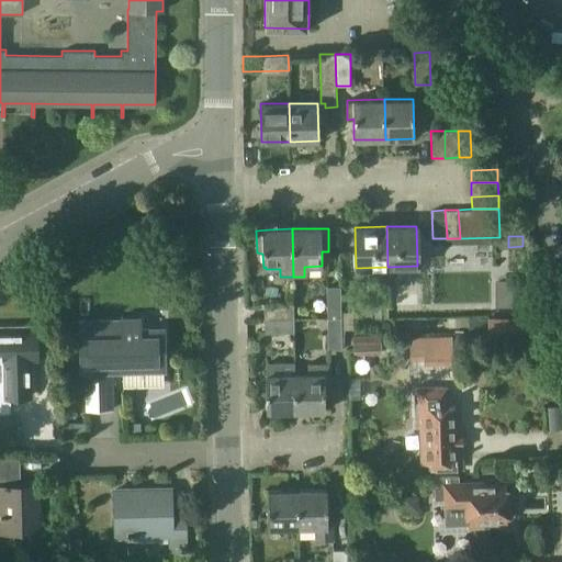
[(503,280),(504,305),(527,305),(526,279),(503,280)]
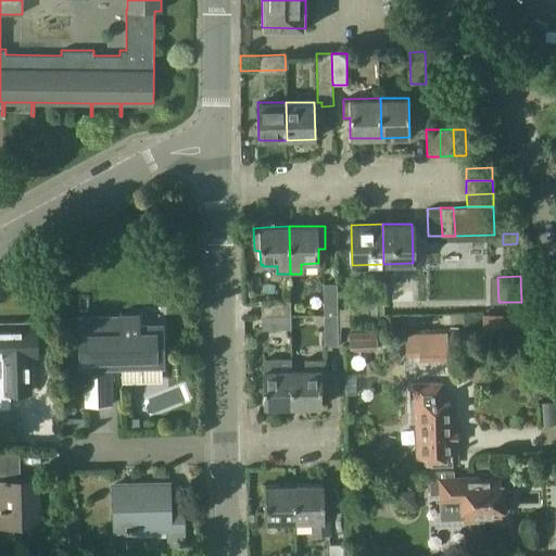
[(323,283),(324,314),(338,314),(338,311),(337,283),(323,283)]
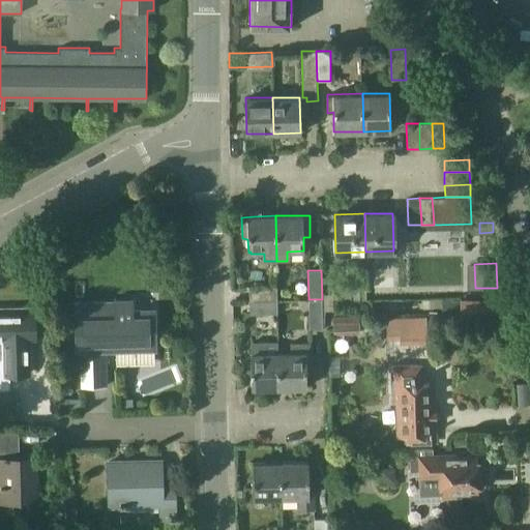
[(248,287),(248,300),(277,300),(277,287),(248,287)]
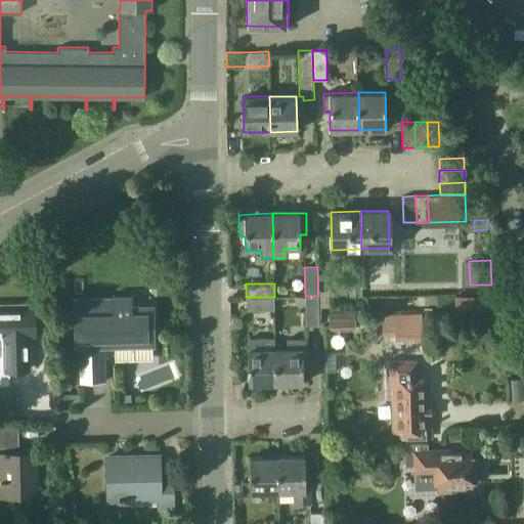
[(74,299),(75,350),(80,349),(80,382),(104,382),(103,347),(154,346),(154,305),(132,306),(132,295),(114,295),(114,298),(74,299)]
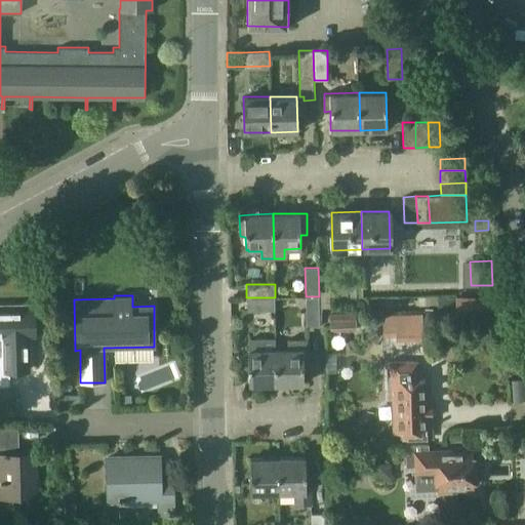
[(497,297),(456,295),(455,312),(497,314),(497,297)]
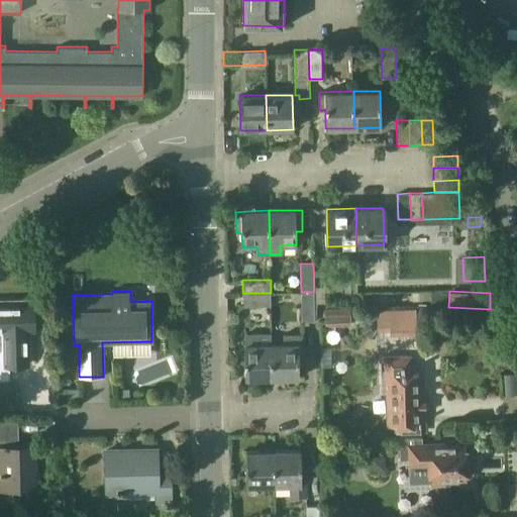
[(314,321),(314,301),(314,292),(301,292),(301,321),(314,321)]
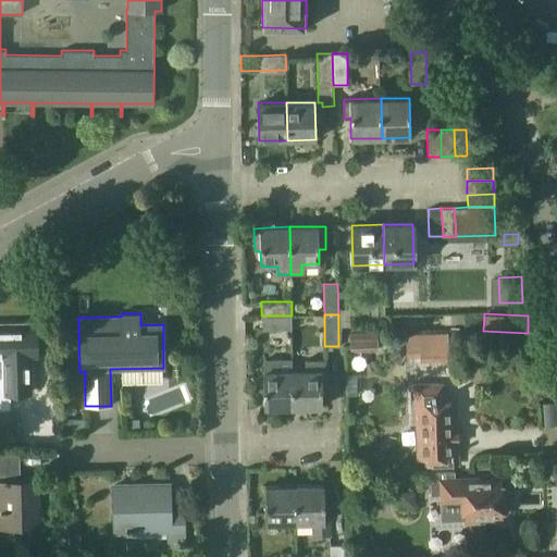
[(292,316),(261,316),(262,330),(292,330),(292,316)]
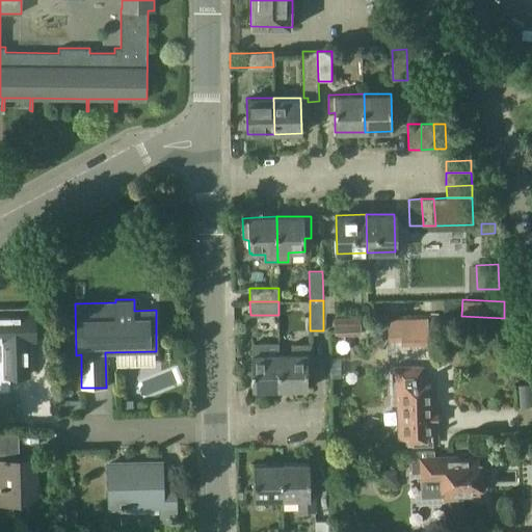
[(0,311),(0,340),(4,340),(5,375),(29,374),(29,348),(28,348),(27,338),(32,337),(32,341),(34,341),(34,310),(0,311)]
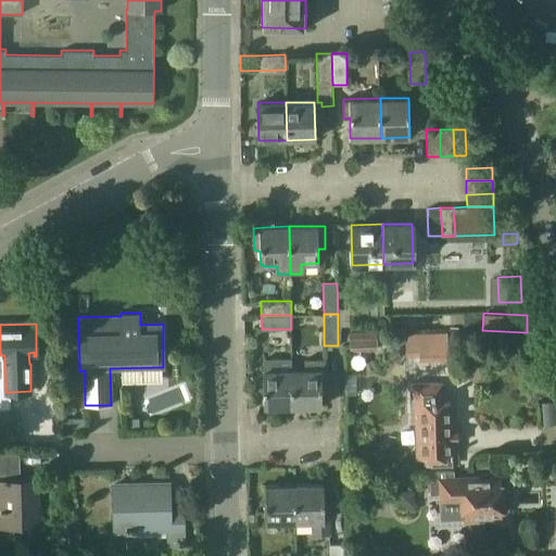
[(350,351),(377,350),(377,331),(349,332),(350,351)]
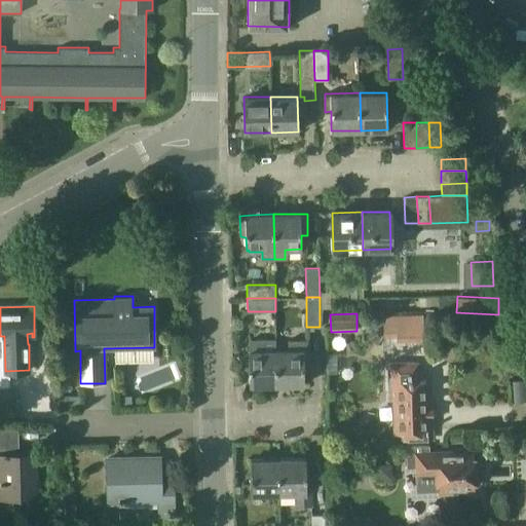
[(384,338),(397,337),(397,315),(384,315),(384,338)]
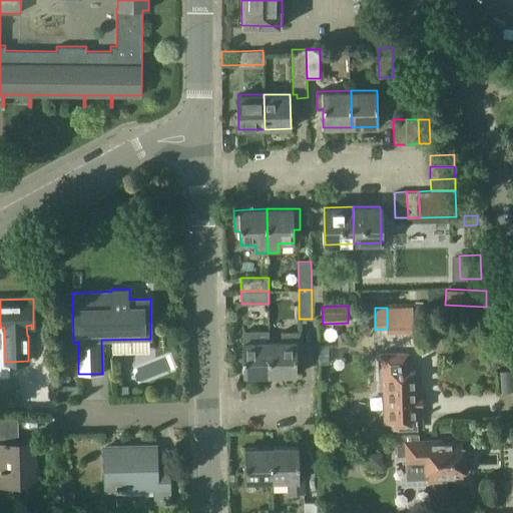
[(242,332),(242,342),(242,376),(271,376),(270,341),(269,341),(269,331),(242,332)]
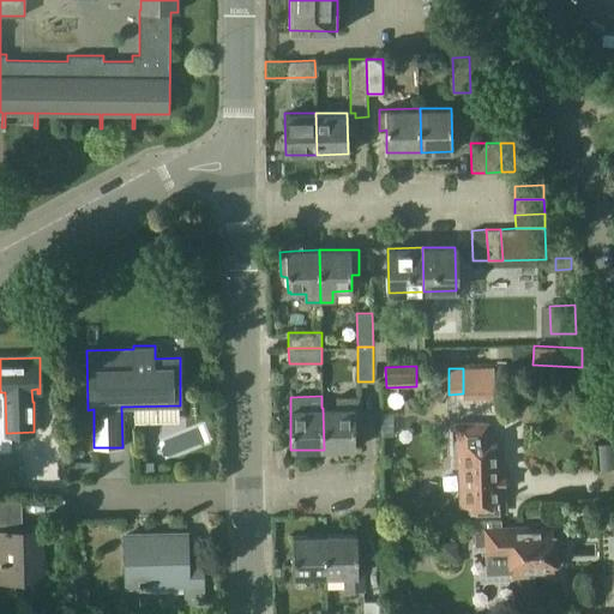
[(336,396),(336,408),(323,408),(324,450),(355,449),(355,422),(360,422),(360,396),(336,396)]
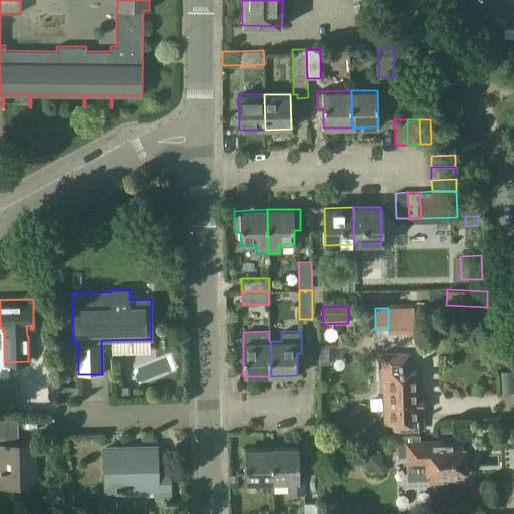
[(409,354),(383,355),(379,355),(379,368),(382,368),(382,373),(380,373),(380,392),(386,392),(387,422),(398,422),(398,431),(419,431),(418,371),(408,372),(407,367),(409,367),(409,354)]
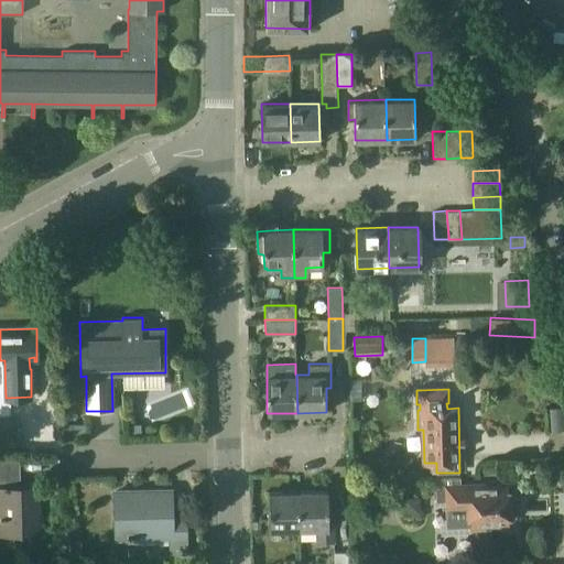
[(0,434),(19,434),(18,419),(0,419),(0,434)]
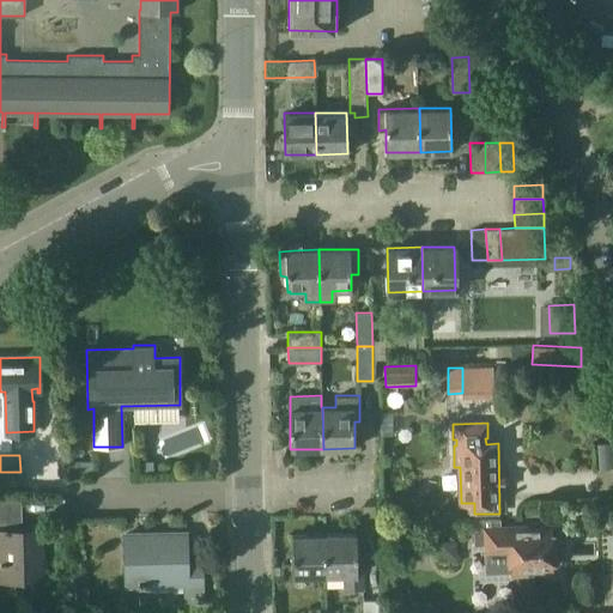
[(138,459),(138,474),(153,474),(153,459),(138,459)]
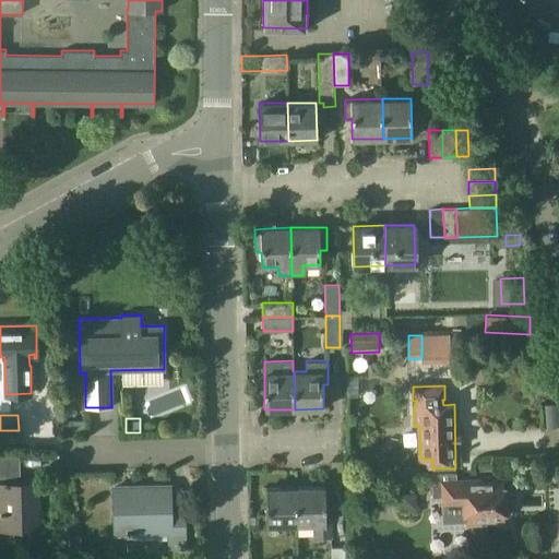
[(61,419),(61,435),(74,435),(74,419),(61,419)]
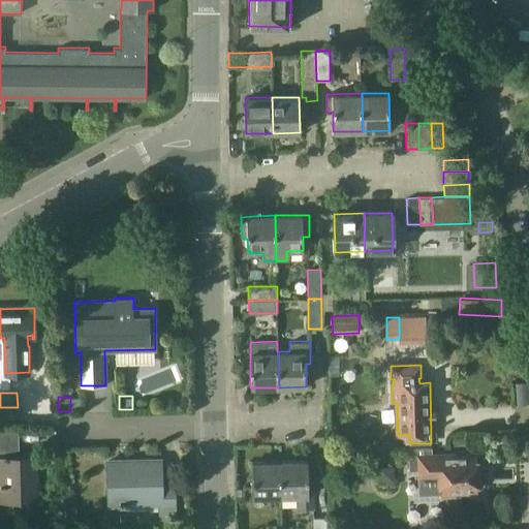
[(12,431),(19,431),(19,430),(0,430),(0,501),(39,500),(38,500),(37,456),(38,456),(38,455),(20,455),(20,457),(12,457),(12,431)]
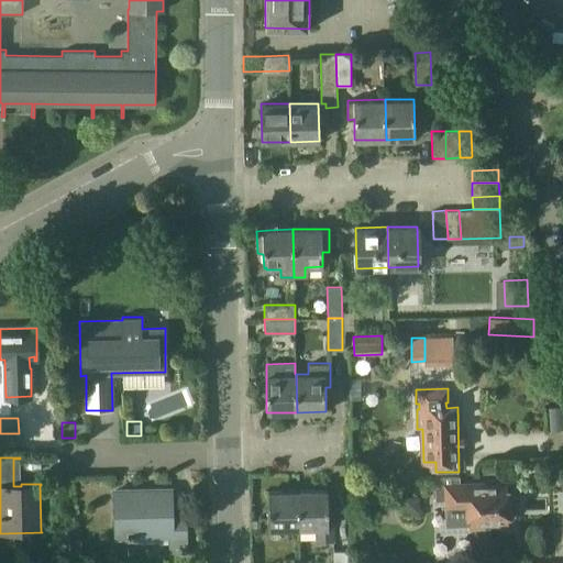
[(435,500),(446,500),(446,507),(468,506),(468,528),(486,528),(485,519),(507,518),(507,516),(511,516),(511,500),(505,501),(505,485),(472,486),(472,484),(461,484),(460,476),(438,477),(438,486),(435,486),(435,500)]
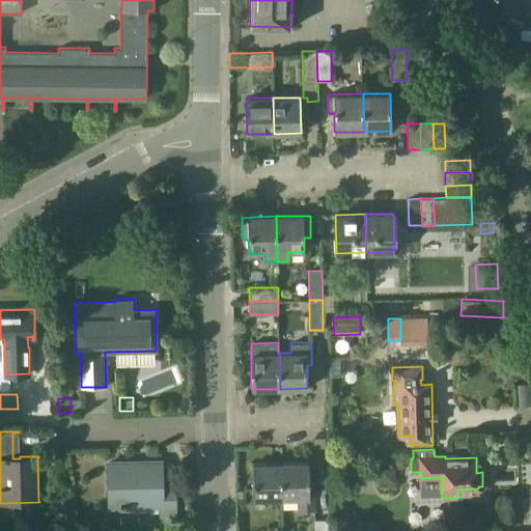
[(161,462),(109,463),(110,507),(161,506),(162,520),(175,520),(174,488),(161,488),(161,462)]
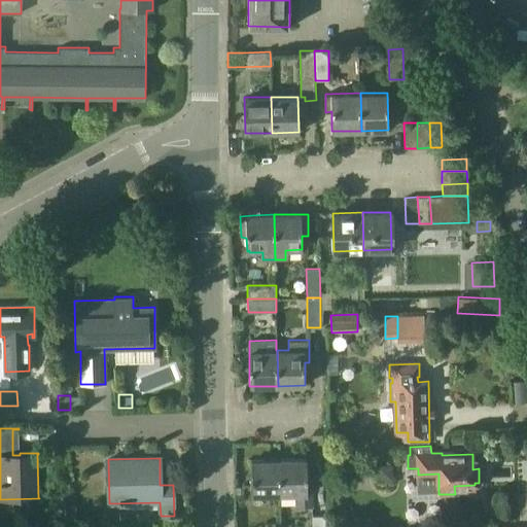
[(252,495),(280,494),(279,459),(251,460),(252,495)]
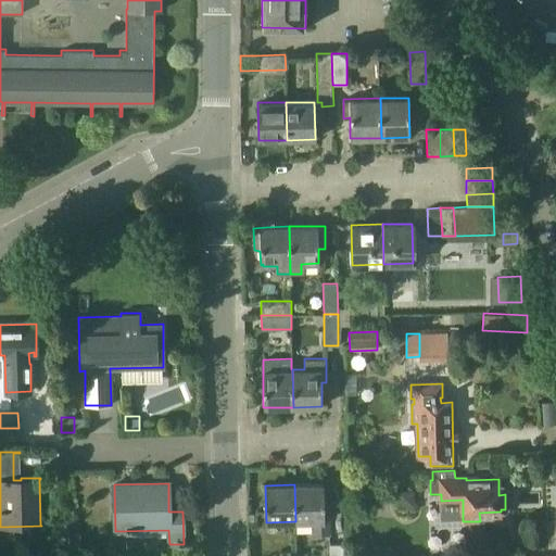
[(294,484),(295,521),(312,521),(313,533),(329,534),(329,513),(324,510),(324,484),(294,484)]
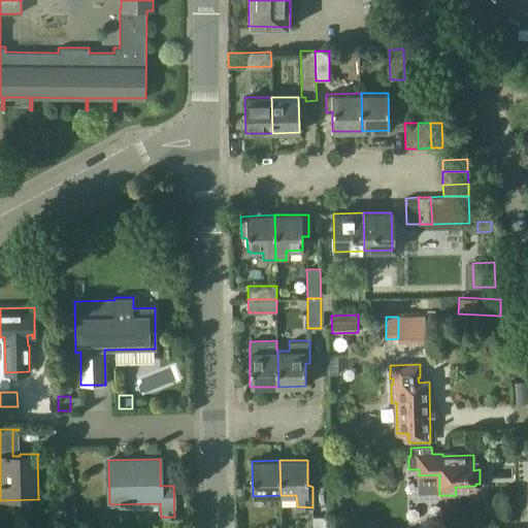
[(378,481),(394,481),(393,466),(378,466),(378,481)]
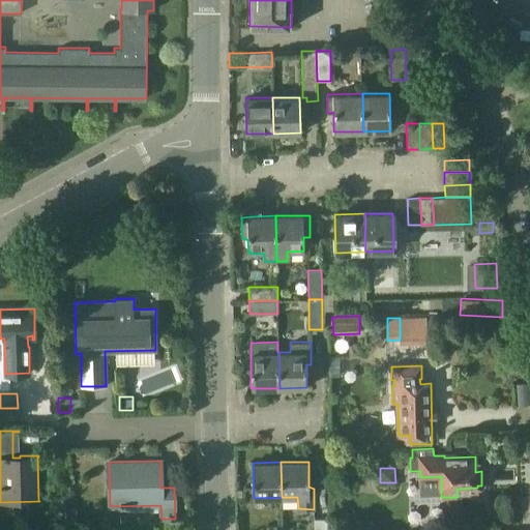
[(65,508),(64,521),(76,522),(77,509),(65,508)]
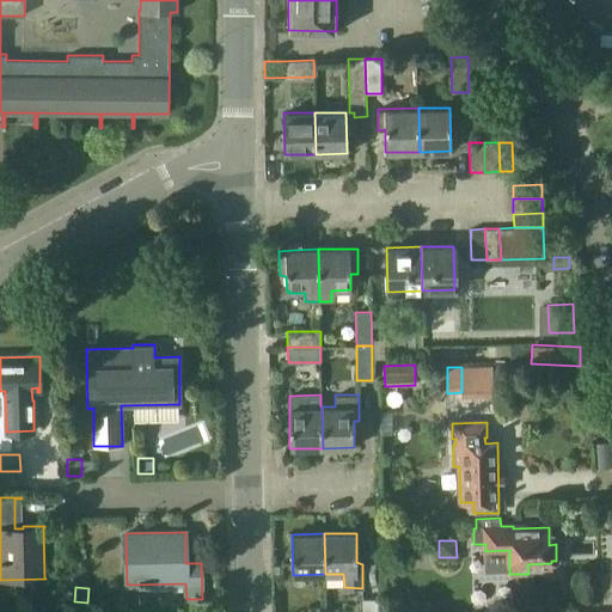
[(362,599),(361,611),(377,611),(377,599),(362,599)]
